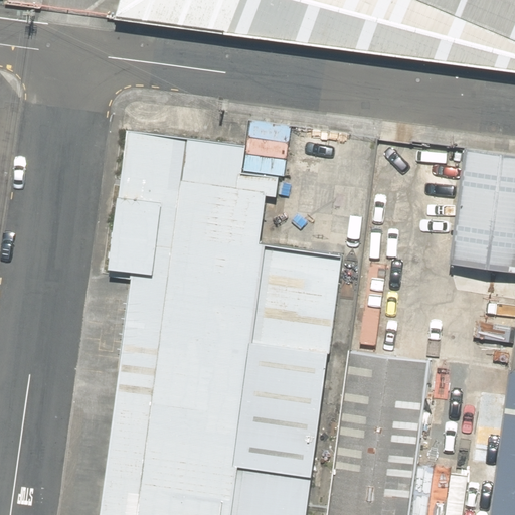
[(514,40),(418,0),(120,0),(115,19),(514,71),(514,40)]
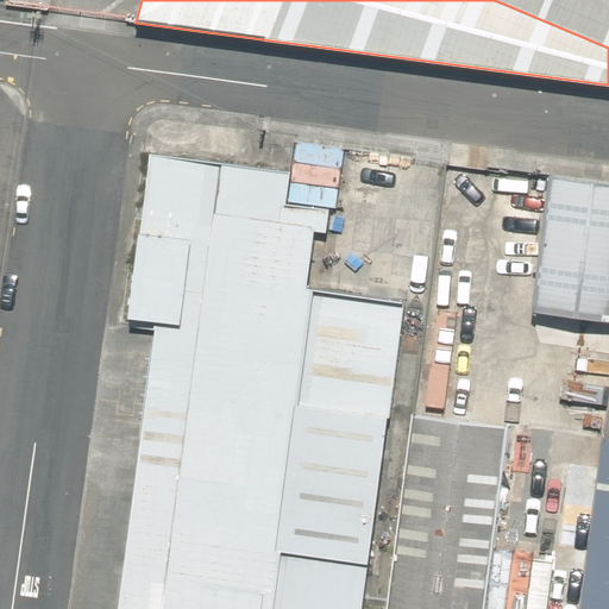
[(608,0),(495,0),(608,48),(608,0)]
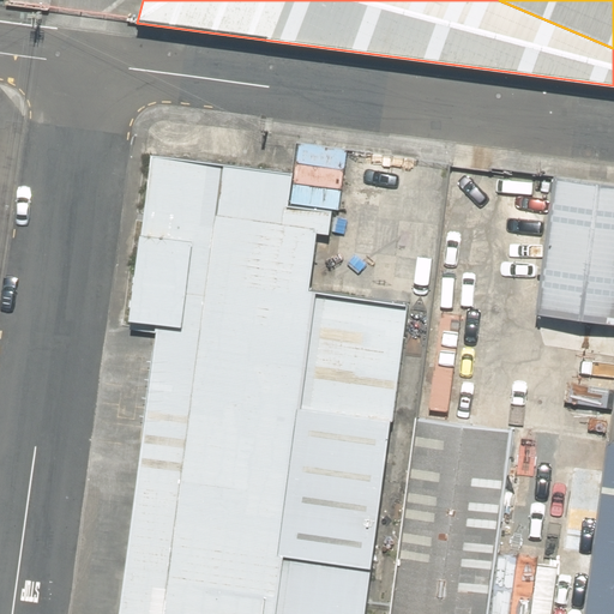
[(118,613),(363,613),(407,306),(308,293),(317,234),(331,235),(332,210),(288,206),(292,174),(151,156),(127,321),(156,326),(118,613)]
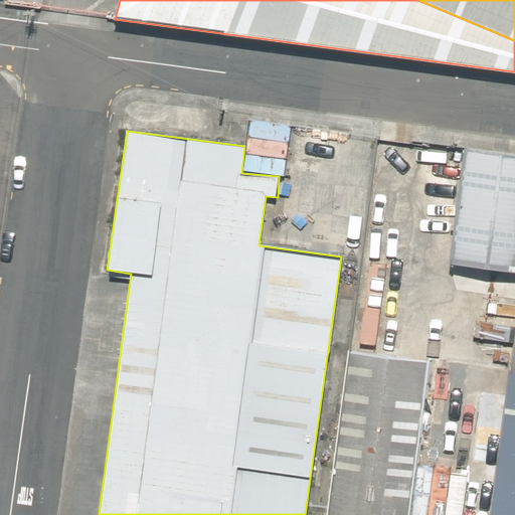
[(514,157),(464,152),(449,265),(514,274),(514,157)]
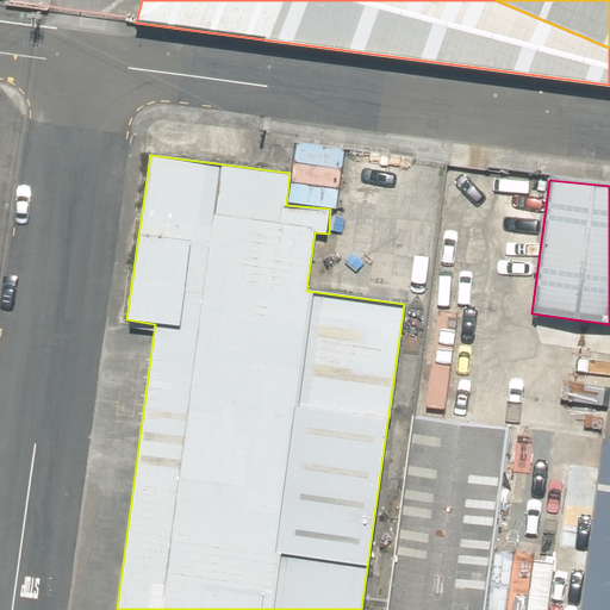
[(486,609),(510,428),(412,416),(386,609),(486,609)]
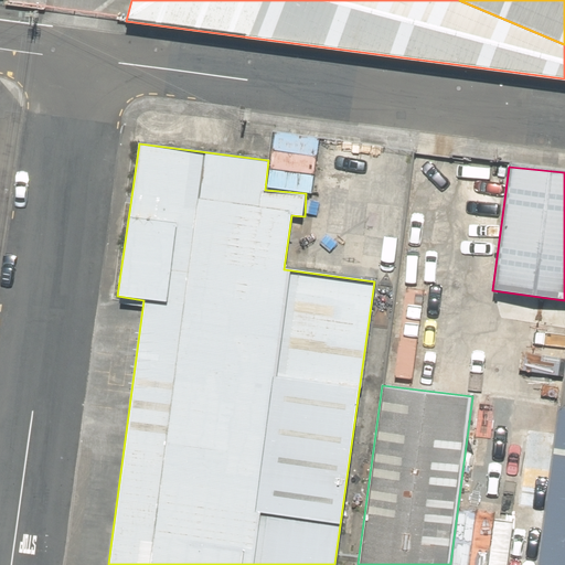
[(564,564),(564,408),(560,408),(536,564),(564,564)]
